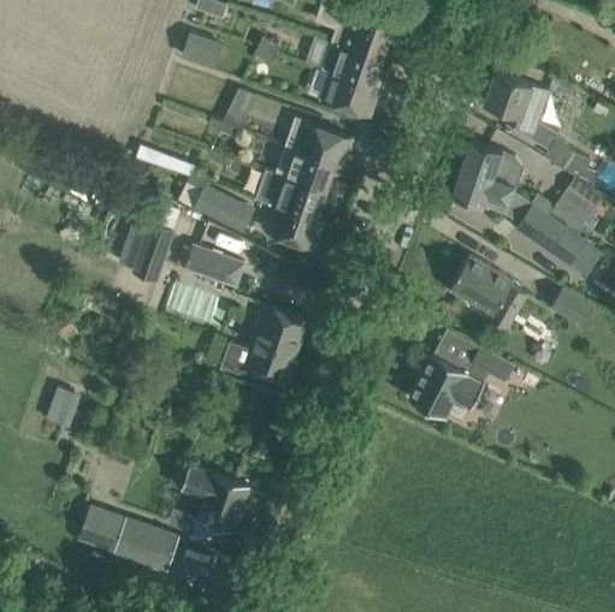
[(211,0),(197,0),(194,10),(222,19),(226,6),(211,0)]
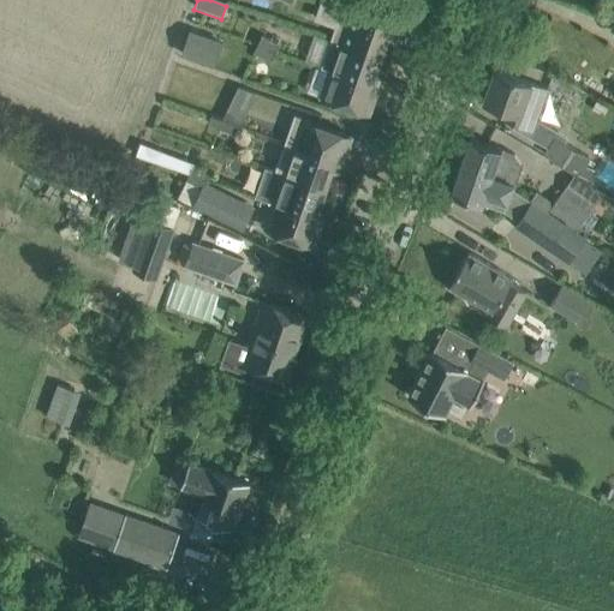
[(405,6),(386,0),(353,0),(349,15),(349,17),(391,31),(395,33),(405,6)]
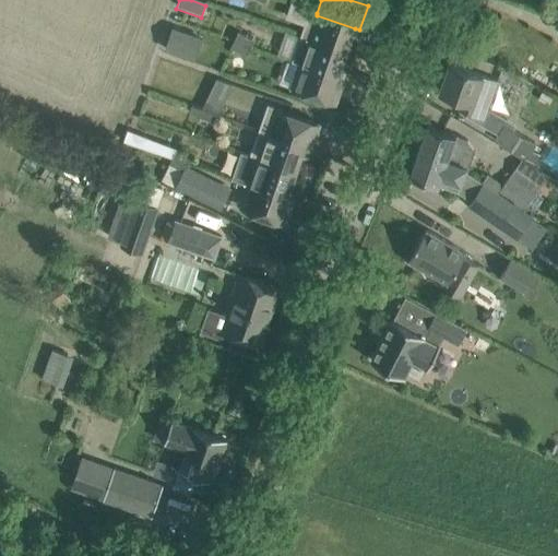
[(345,54),(355,28),(317,15),(317,13),(291,4),(285,20),(304,26),(299,37),(345,54)]
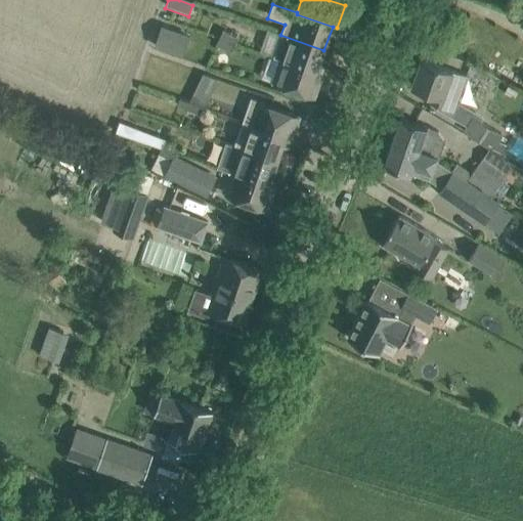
[(162,29),(155,50),(181,58),(188,37),(162,29)]
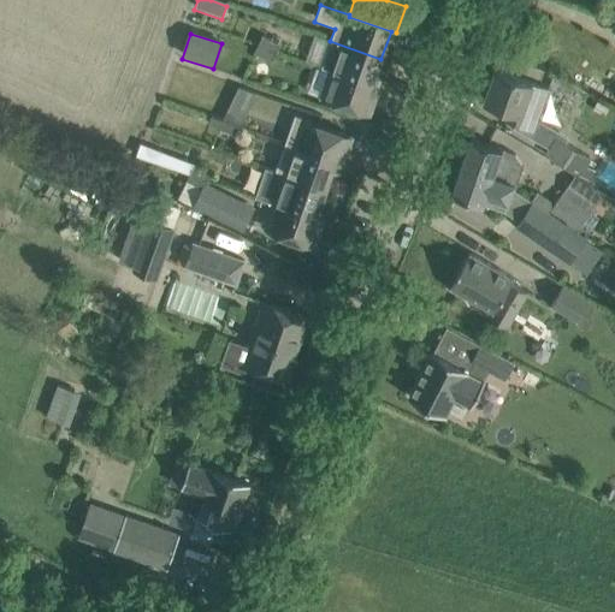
[(261,37),(258,46),(275,54),(279,46),(261,37)]
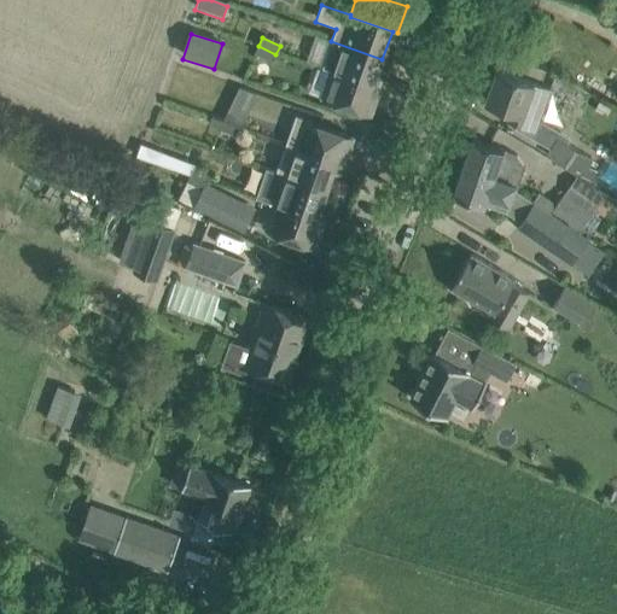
[(372,87),(382,59),(331,41),(321,71),(330,75),(330,72),(372,87)]
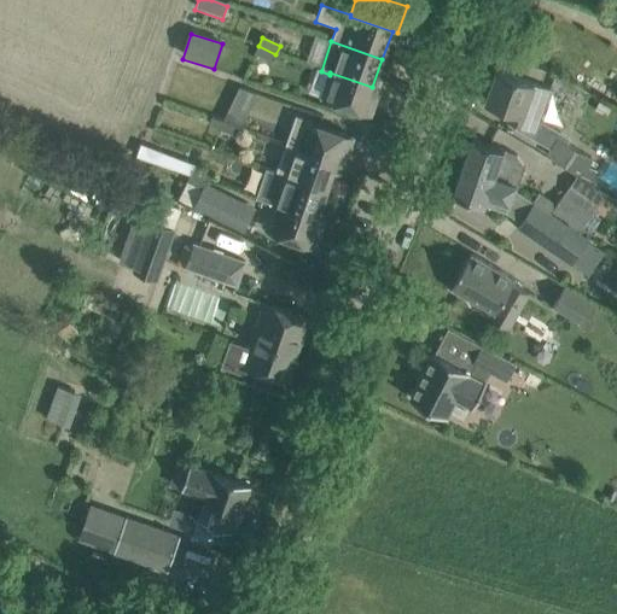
[(275,54),(258,46),(254,54),(272,63),(275,54)]
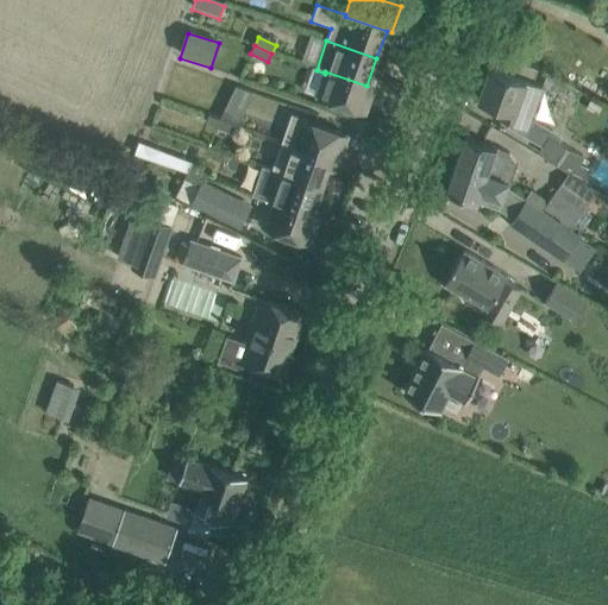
[(373,88),(367,86),(325,71),(325,74),(317,98),(363,114),(373,88)]
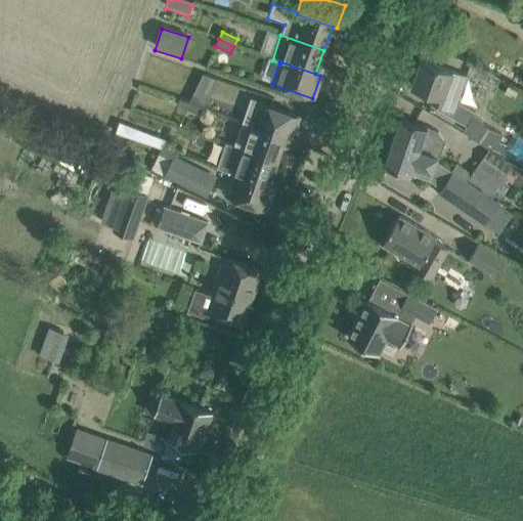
[(450,121),(466,129),(464,133),(503,156),(508,148),(499,143),(503,137),(481,125),(484,120),(456,104),(466,78),(420,61),(413,80),(417,81),(412,90),(433,97),(430,105),(452,114),(450,121)]
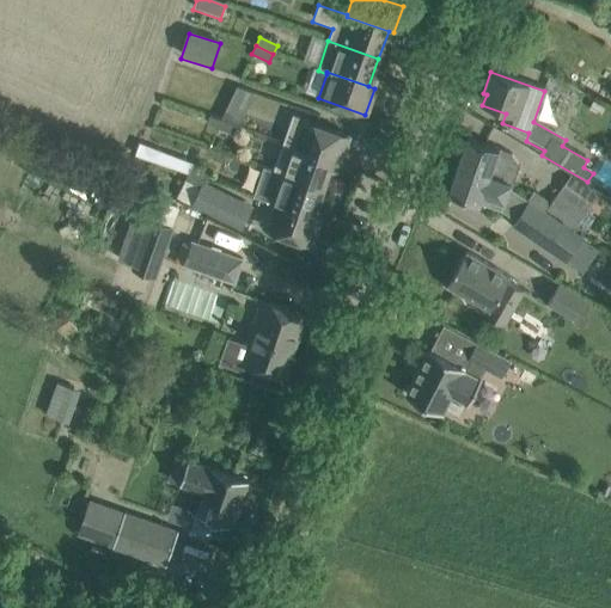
[(225,111),(220,121),(238,128),(242,120),(225,111)]
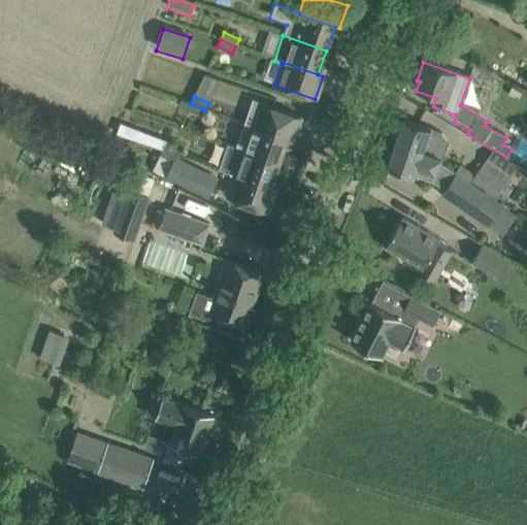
[(252,102),(243,125),(287,140),(292,141),(299,119),(252,102)]
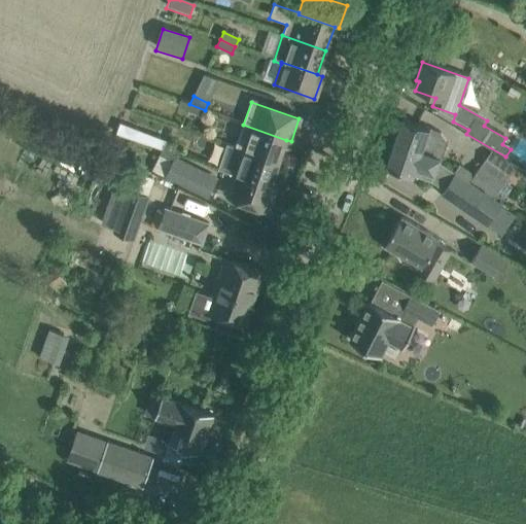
[(202,117),(205,110),(189,104),(186,111),(202,117)]
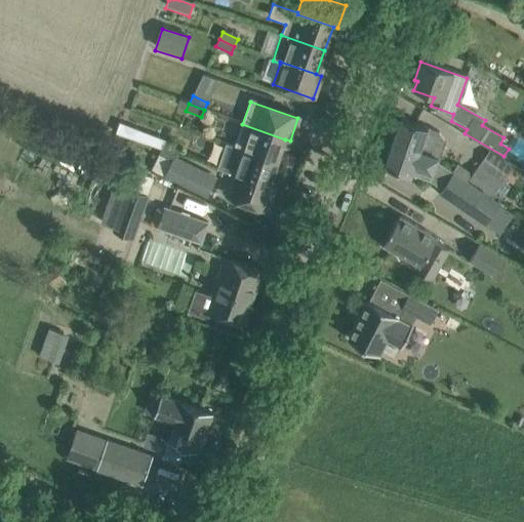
[(437,162),(437,159),(440,161),(446,144),(439,133),(427,129),(400,120),(392,144),(430,157),(437,162)]
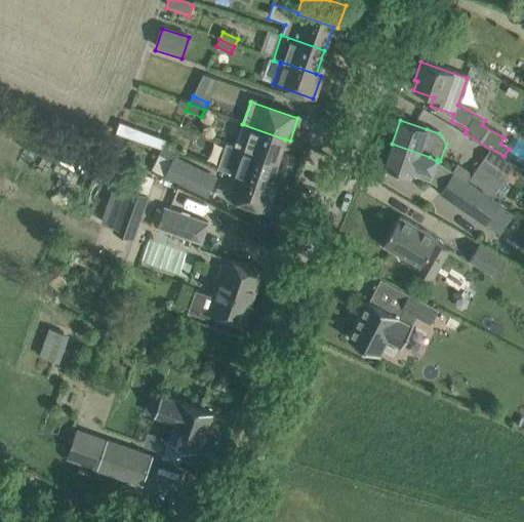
[(119,124),(115,134),(160,151),(161,149),(164,142),(119,124)]
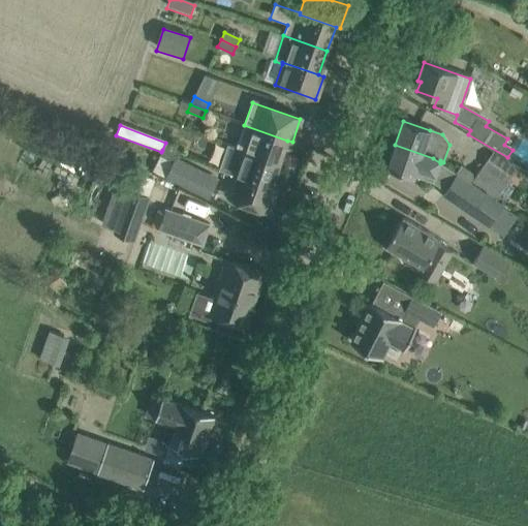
[(279,164),(287,141),(244,125),(236,149),(279,164)]
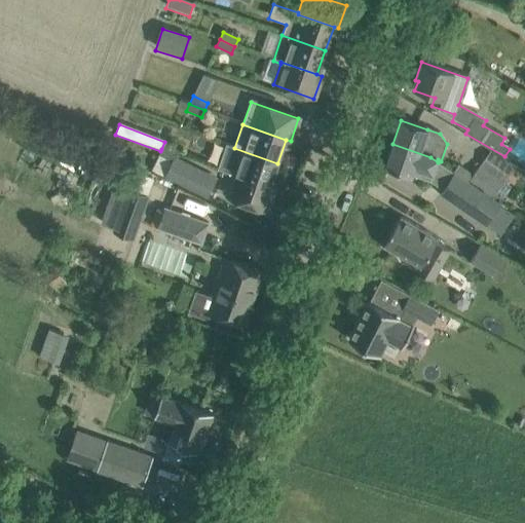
[(164,142),(161,149),(176,156),(180,148),(164,142)]
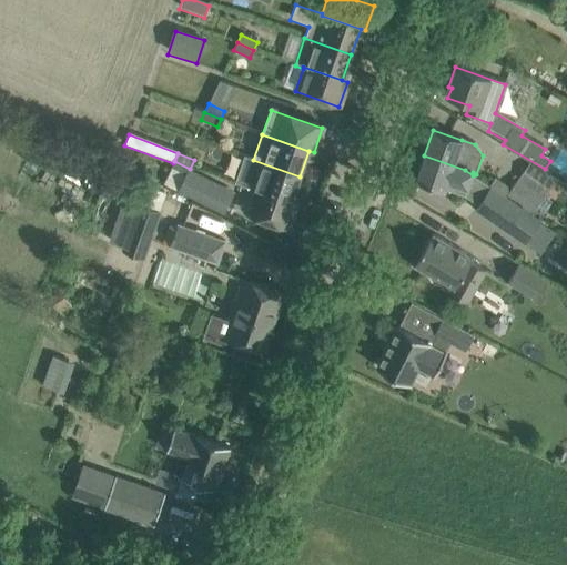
[(424,155),(415,182),(427,185),(428,187),(428,193),(439,198),(444,192),(464,199),(476,209),(483,201),(492,188),(473,175),(465,170),(424,155)]
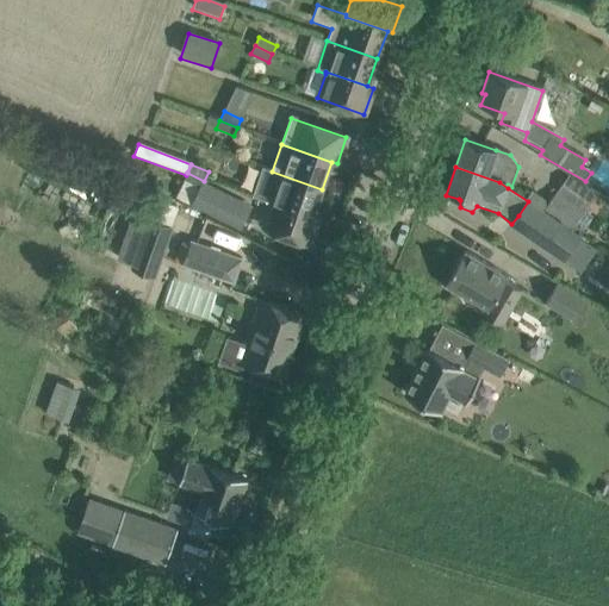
[(312,217),(322,189),(272,172),(263,169),(253,197),(271,202),(312,217)]
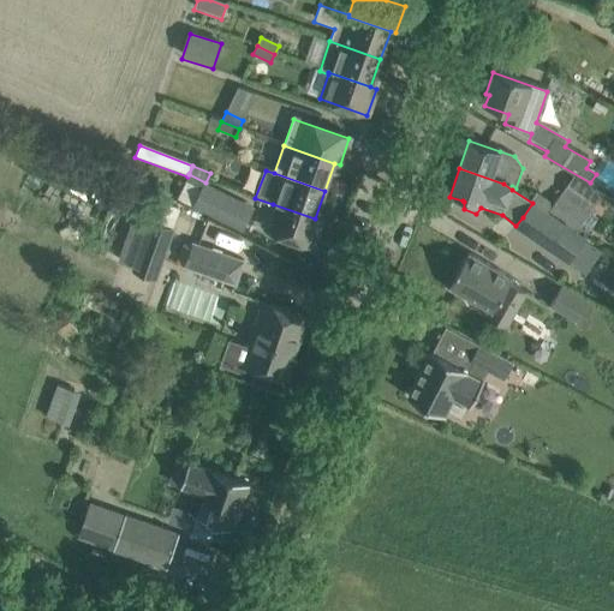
[(202,191),(206,183),(189,174),(188,177),(184,183),(200,190),(202,191)]
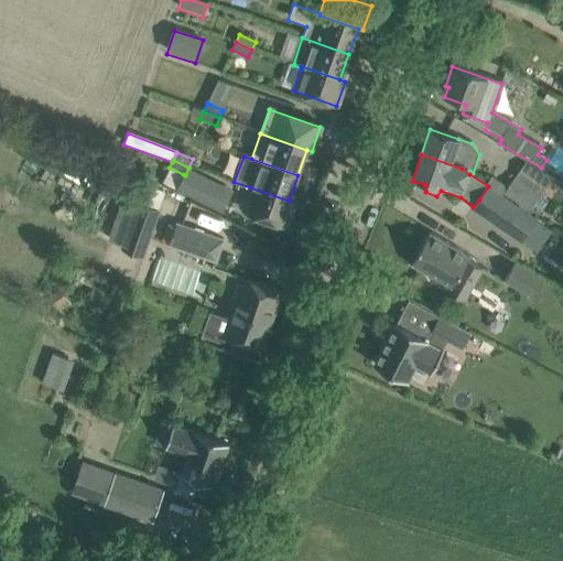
[(229,196),(185,175),(183,174),(174,193),(220,215),(229,196)]
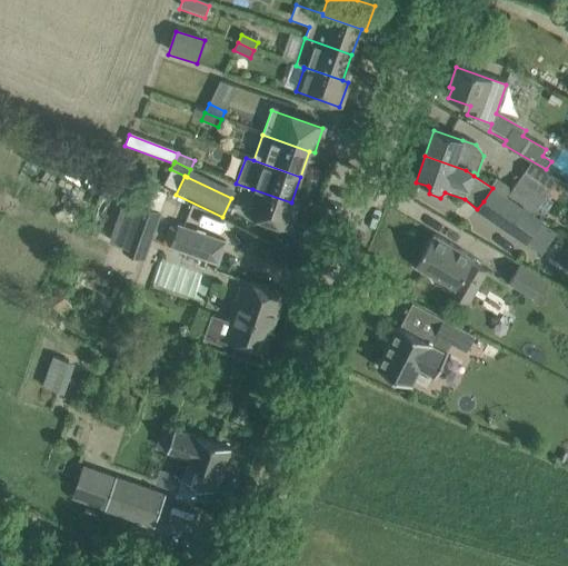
[(477,209),(476,212),(508,235),(524,212),(525,210),(506,198),(492,188),(484,201),(477,209)]
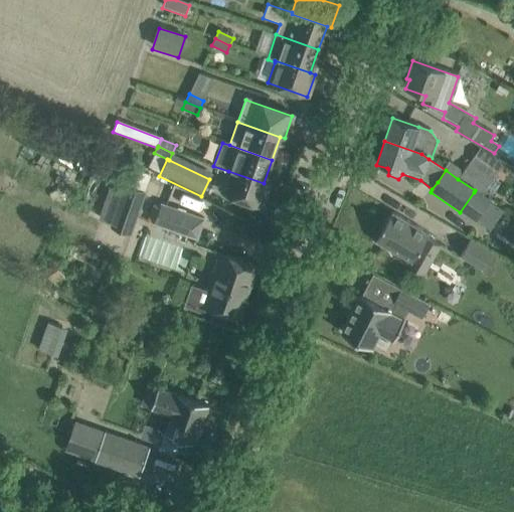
[(268,185),(264,183),(228,171),(220,193),(261,207),(268,185)]
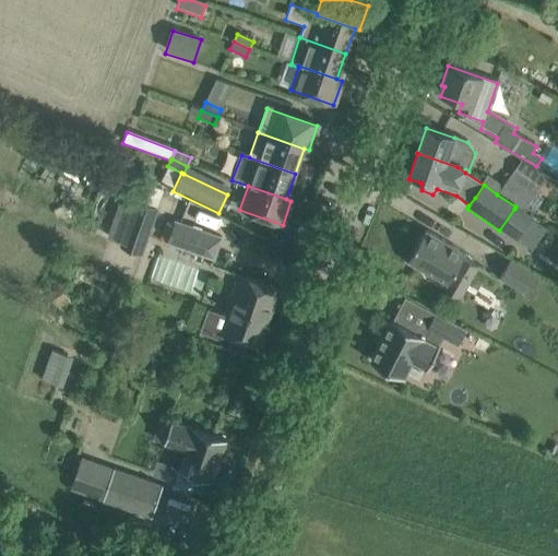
[(121,198),(107,240),(121,246),(120,249),(143,257),(158,211),(135,203),(121,198)]
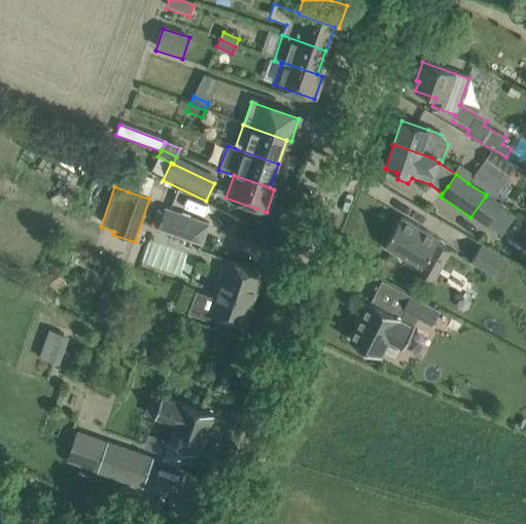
[(208,226),(164,211),(156,231),(202,246),(208,226)]
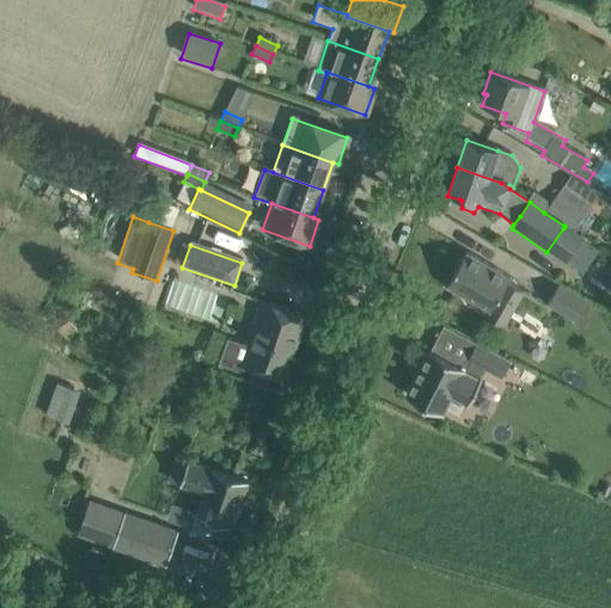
[(451,271),(441,288),(453,295),(456,293),(472,302),(488,311),(484,318),(502,329),(523,293),(506,283),(508,280),(465,253),(453,272),(451,271)]
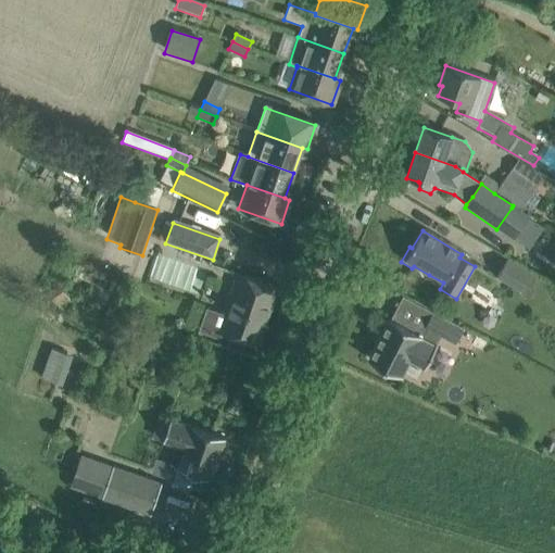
[(506,260),(495,278),(526,296),(535,278),(506,260)]
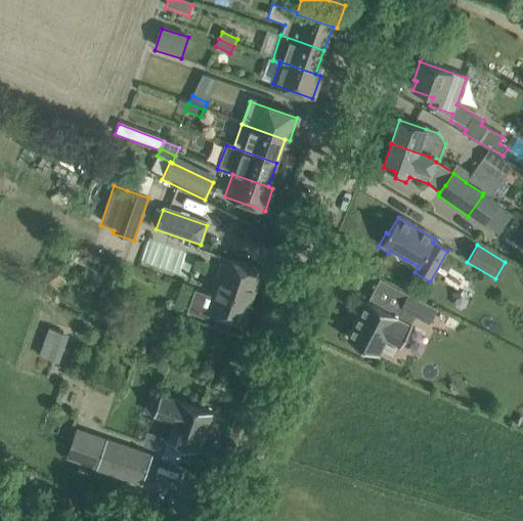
[(210,296),(193,291),(185,313),(206,319),(207,314),(242,326),(261,272),(223,259),(210,296)]
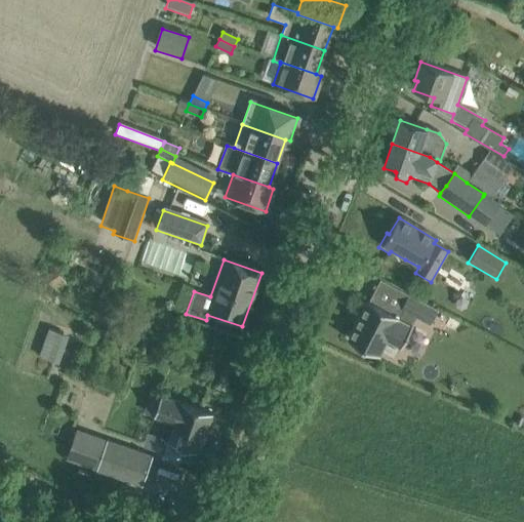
[(367,303),(348,340),(378,357),(387,340),(401,349),(412,327),(411,326),(415,318),(430,325),(437,311),(407,296),(400,311),(401,311),(397,318),(369,304),(367,303)]
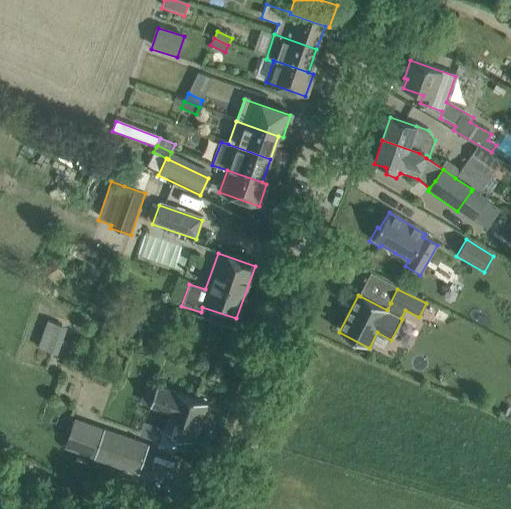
[(46,322),(37,350),(44,352),(51,355),(60,326),(57,325),(46,322)]
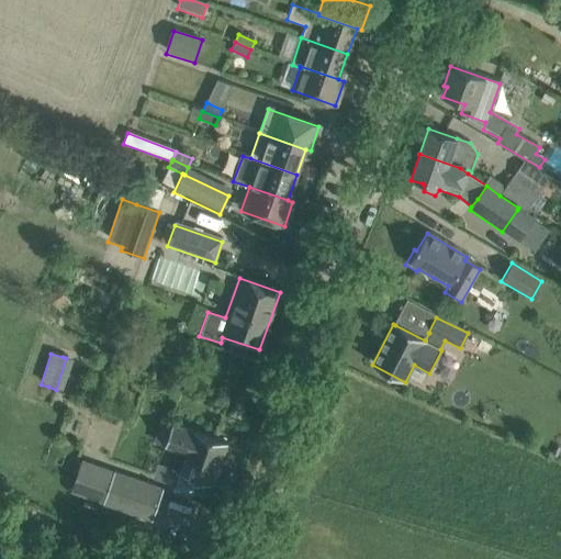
[(161,422),(156,436),(167,439),(164,447),(186,455),(179,473),(168,470),(164,483),(174,488),(172,492),(189,498),(190,493),(203,498),(209,483),(212,484),(226,444),(193,432),(193,433),(161,422)]
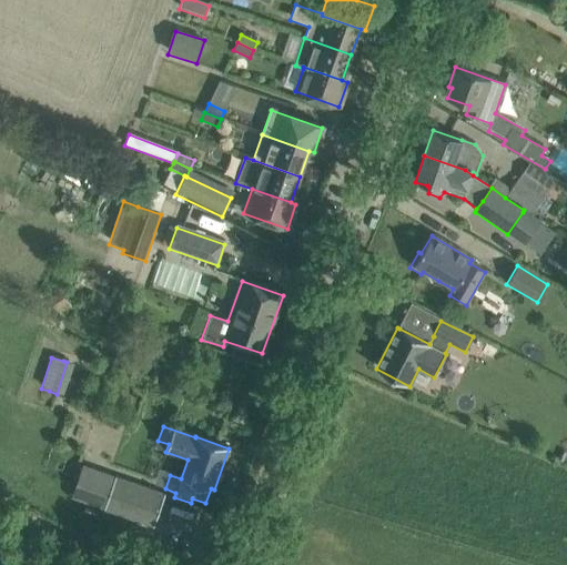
[(105,512),(154,528),(165,495),(117,478),(105,512)]
